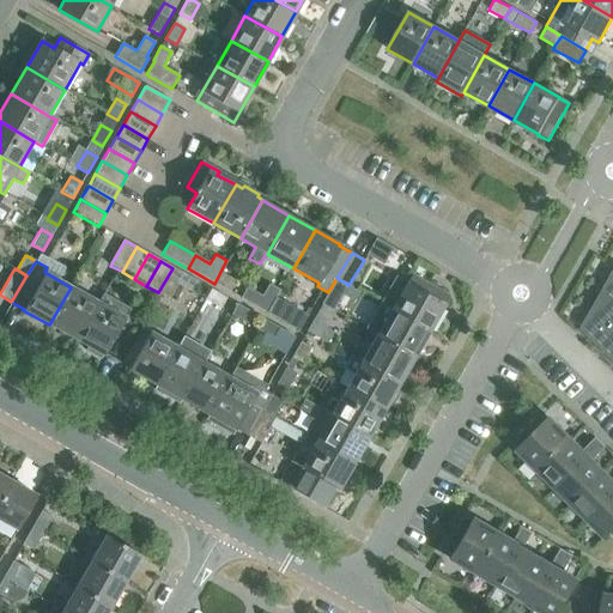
[(173,268),(158,292),(170,299),(178,285),(184,274),(173,268)]
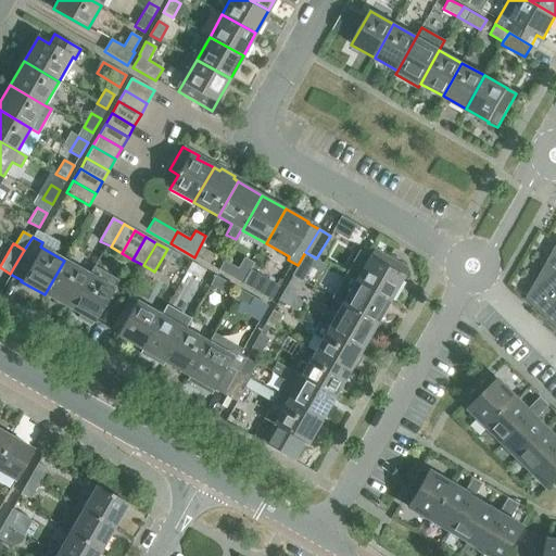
[(555,244),(526,298),(555,327),(555,244)]
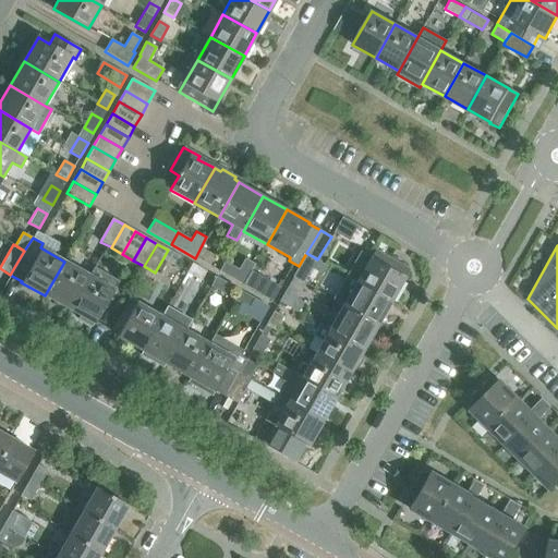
[(218,271),(219,273),(225,262),(225,261),(215,255),(215,256),(201,247),(195,258),(209,266),(209,265),(219,270),(218,271)]
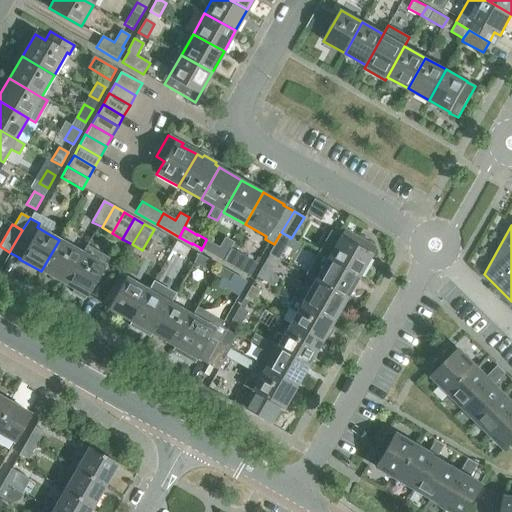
[(166,236),(154,229),(149,238),(161,245),(166,236)]
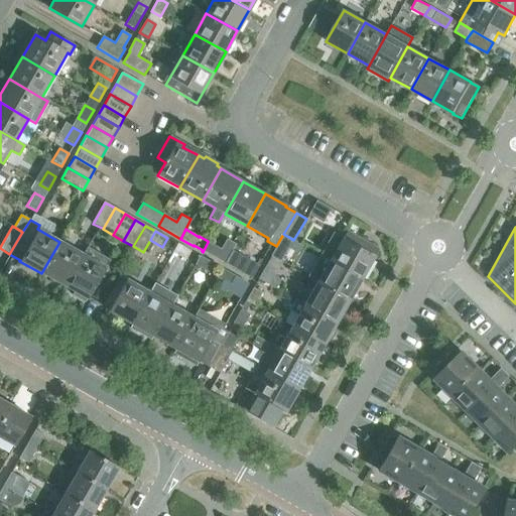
[(361,279),(378,249),(347,231),(343,238),(334,233),(320,256),(361,279)]
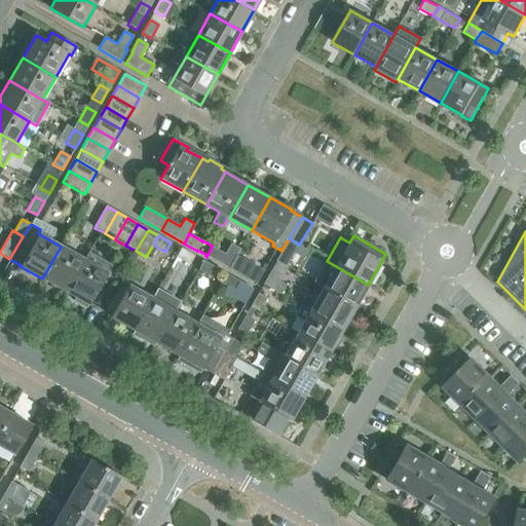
[(289,238),(282,251),(291,256),(297,243),(298,243),(289,238)]
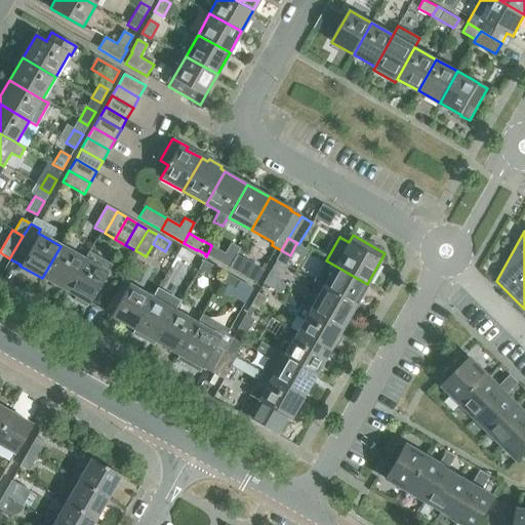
[(84,258),(61,246),(42,278),(66,291),(84,258)]
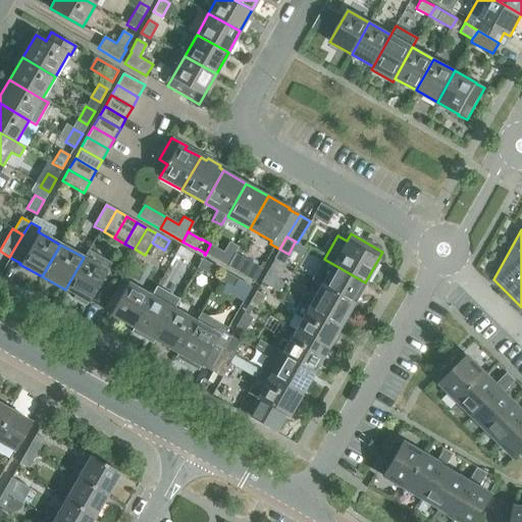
[(210,245),(205,255),(217,261),(223,252),(210,245)]
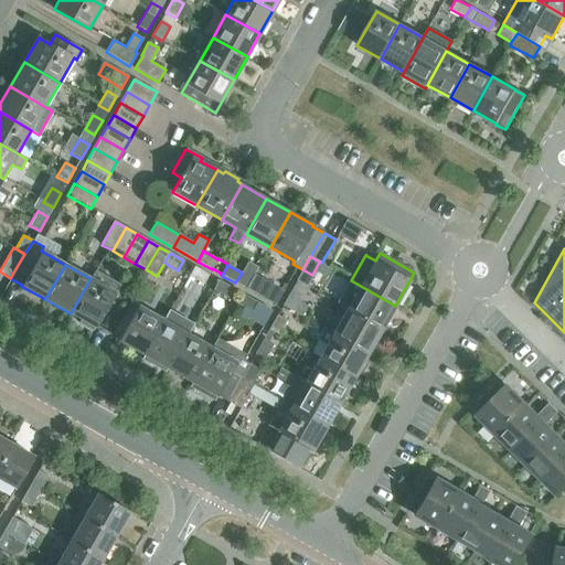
[(203,285),(209,275),(194,266),(189,276),(203,285)]
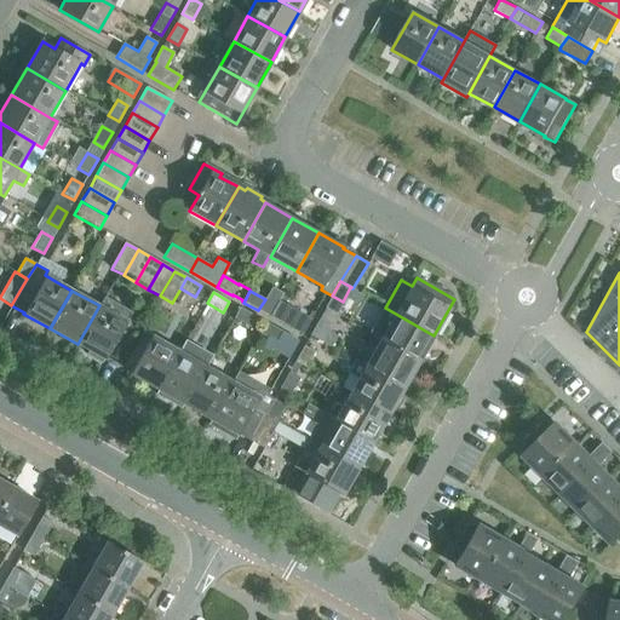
[(104,359),(105,360),(127,321),(132,313),(104,297),(99,305),(78,344),(89,350),(85,355),(101,363),(104,359)]
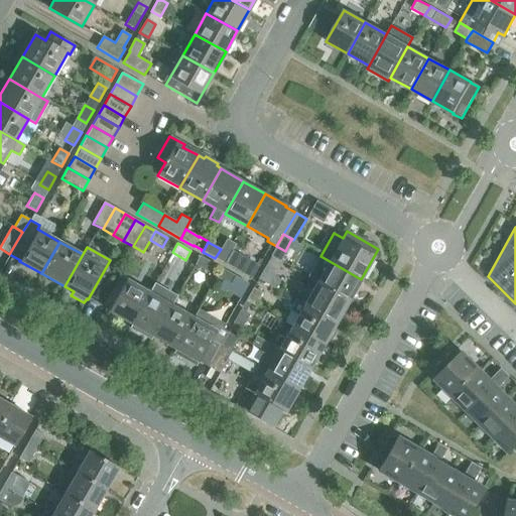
[(251,279),(258,266),(232,251),(224,263),(251,279)]
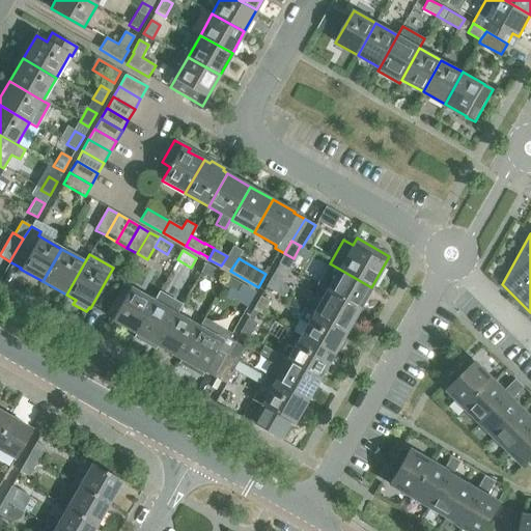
[(200,273),(214,280),(219,271),(205,263),(200,273)]
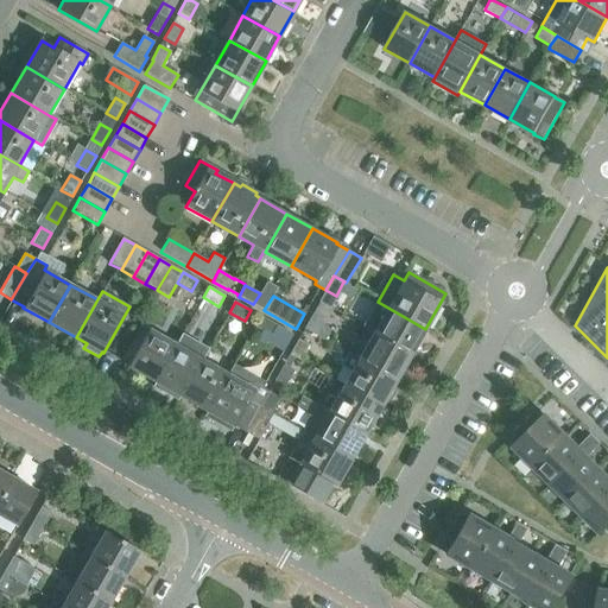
[(315,335),(330,308),(320,302),(304,329),(315,335)]
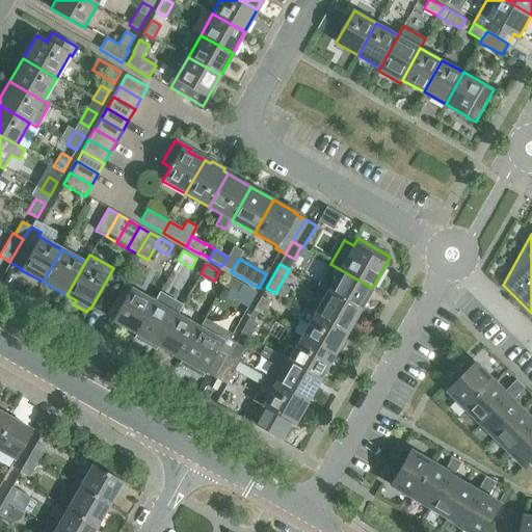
[(358,311),(372,288),(330,264),(317,287),(326,292),(358,311)]
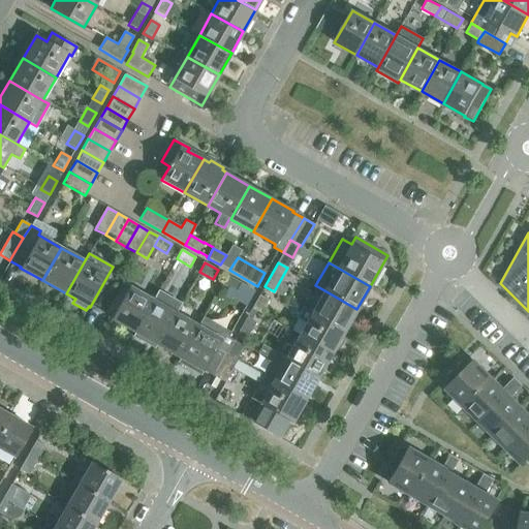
[(235,292),(240,283),(226,275),(221,284),(235,292)]
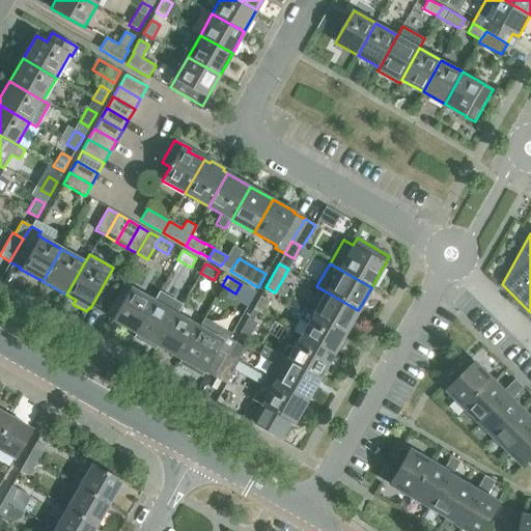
[(112,318),(111,320),(135,334),(154,301),(130,287),(129,290),(121,286),(105,314),(112,318)]
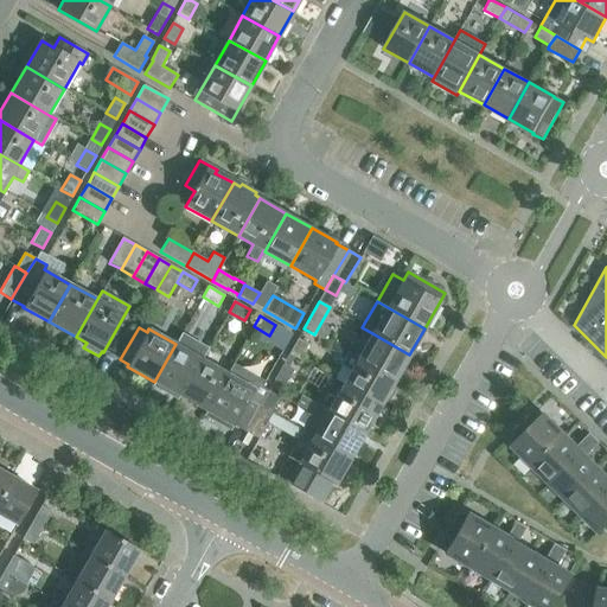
[(395,381),(409,355),(372,333),(358,359),(395,381)]
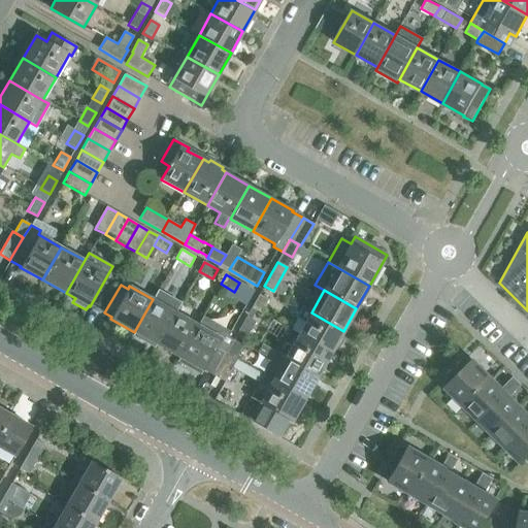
[(164,305),(153,299),(134,332),(132,336),(145,343),(147,339),(157,345),(175,312),(182,301),(170,295),(164,305)]
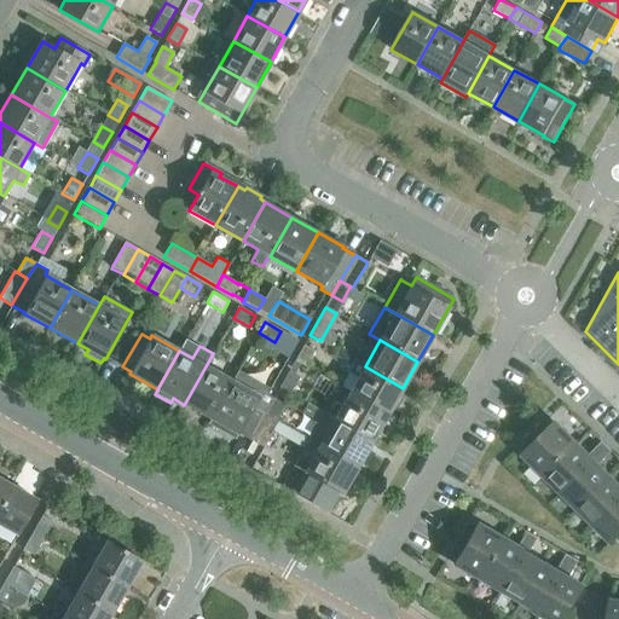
[(305,368),(314,352),(304,346),(295,362),(305,368)]
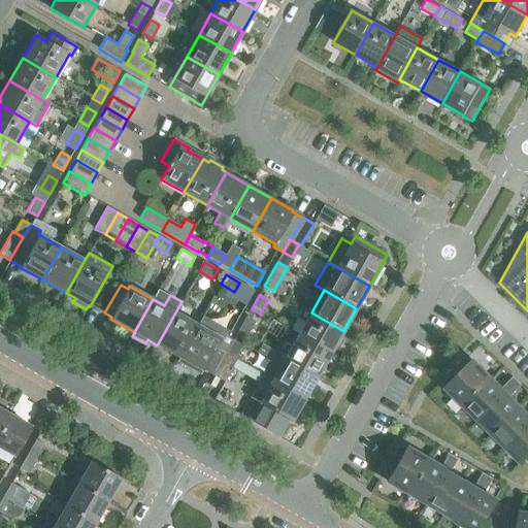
[(331,353),(343,331),(311,312),(302,307),(298,317),(306,321),(299,335),(331,353)]
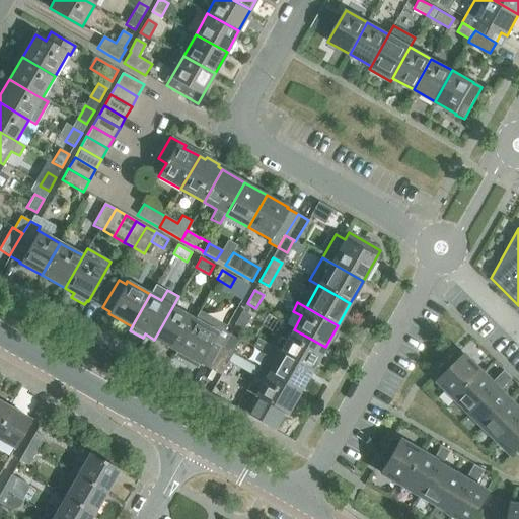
[(154,340),(176,352),(196,319),(172,307),(154,340)]
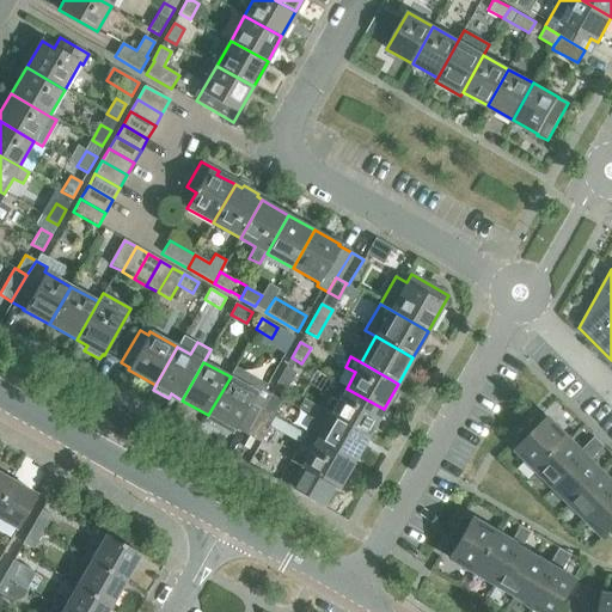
[(262,409),(270,395),(269,393),(264,391),(269,383),(237,365),(231,377),(208,415),(206,420),(233,434),(236,429),(245,435),(248,435),(262,410),(262,409)]
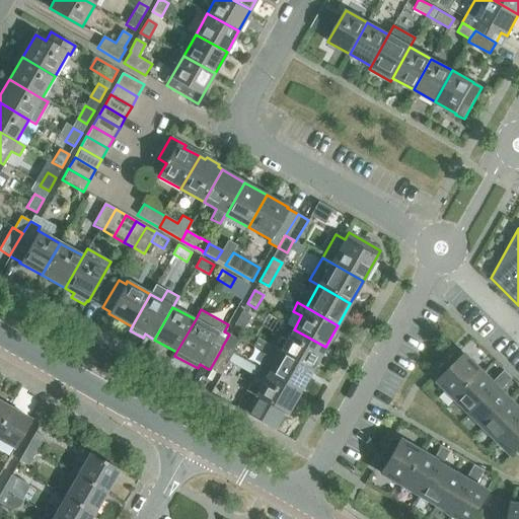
[(243,329),(250,316),(241,311),(234,324),(243,329)]
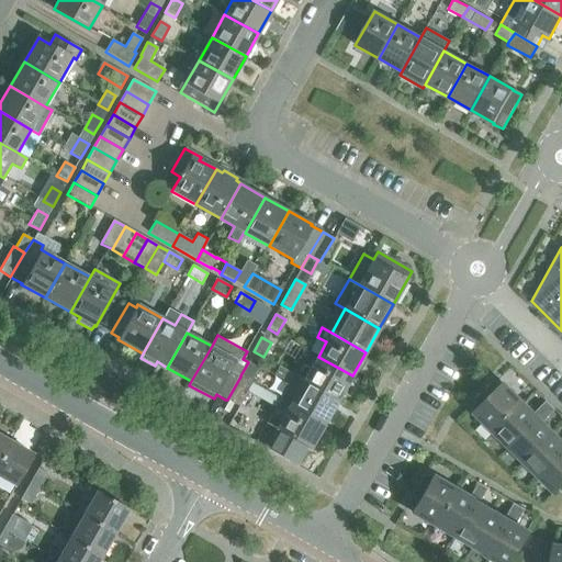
[(338,401),(352,375),(318,357),(304,381),(338,401)]
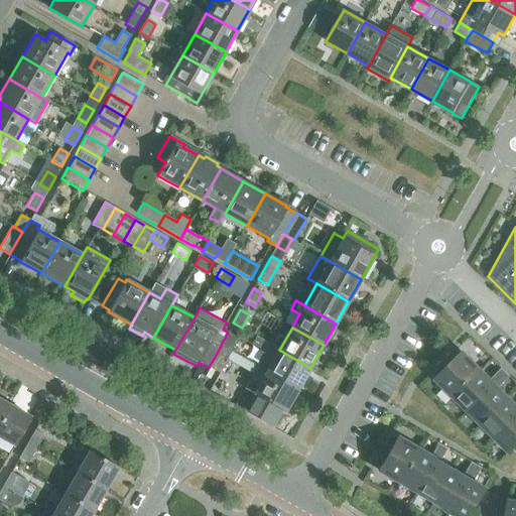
[(236,337),(228,333),(221,345),(229,350),(236,337)]
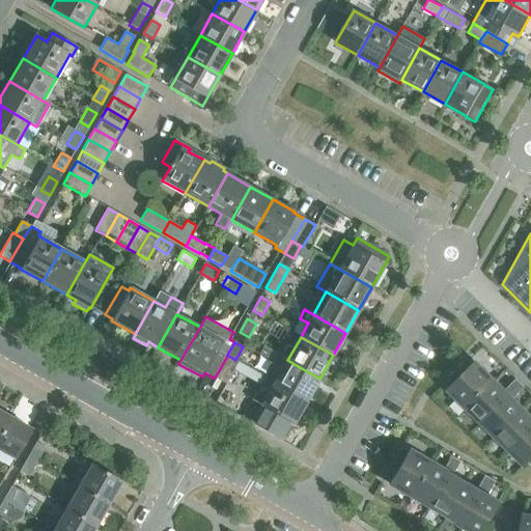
[(307,401),(319,379),(287,360),(278,354),(273,363),(282,368),(275,383),(307,401)]
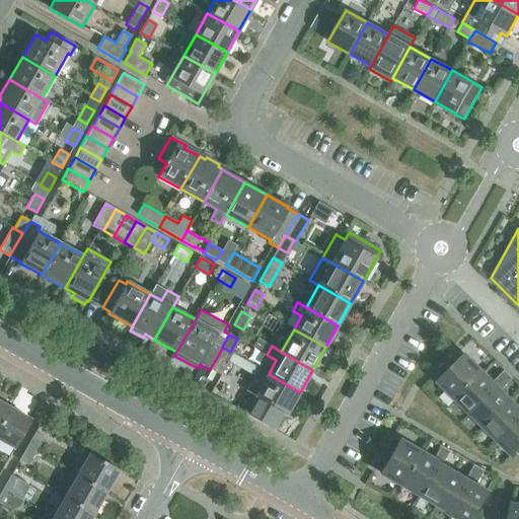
[(222,347),(222,348),(210,369),(220,375),(233,354),(230,352),(222,347)]
